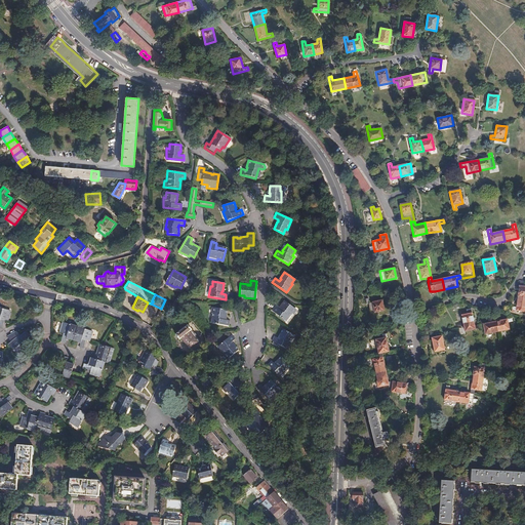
[(368,298),(365,299),(366,305),(368,304),(370,314),(385,311),(381,300),(369,303),(368,298)]
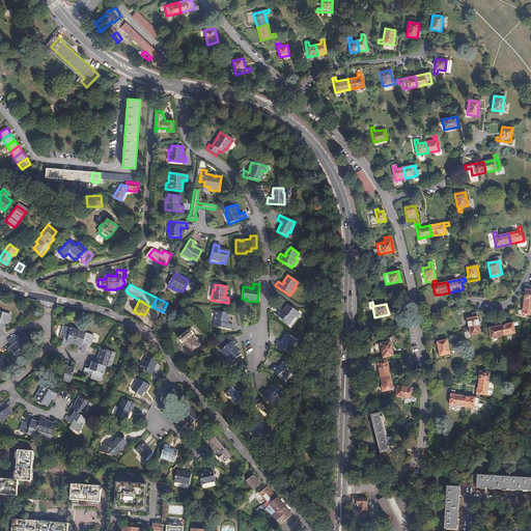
[(530,315),(530,303),(523,302),(522,311),(518,310),(516,313),(530,315)]
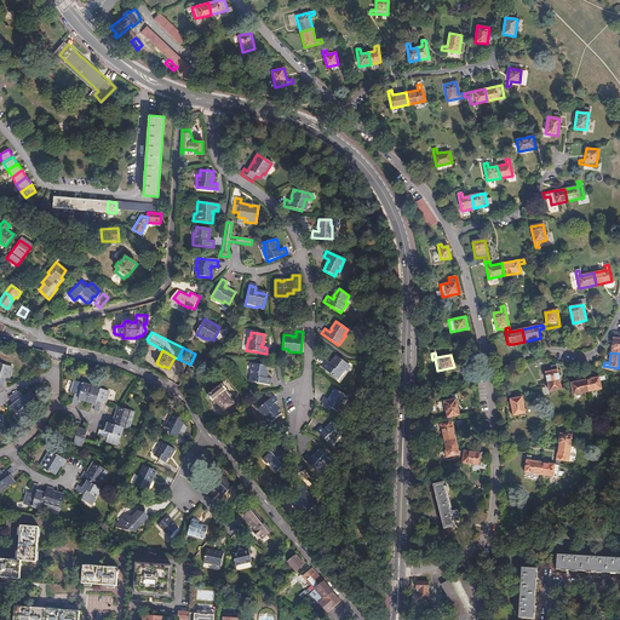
[(343,368),(346,365),(336,356),(329,363),(331,365),(329,366),(323,362),(320,367),(336,380),(344,369),(343,368)]
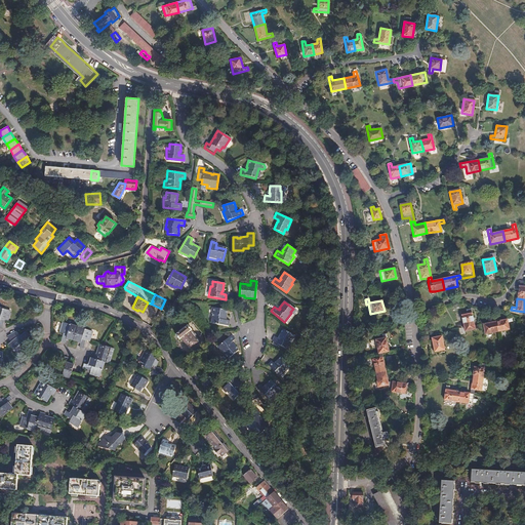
[(0,326),(2,328),(4,320),(7,320),(10,310),(0,307),(0,326)]
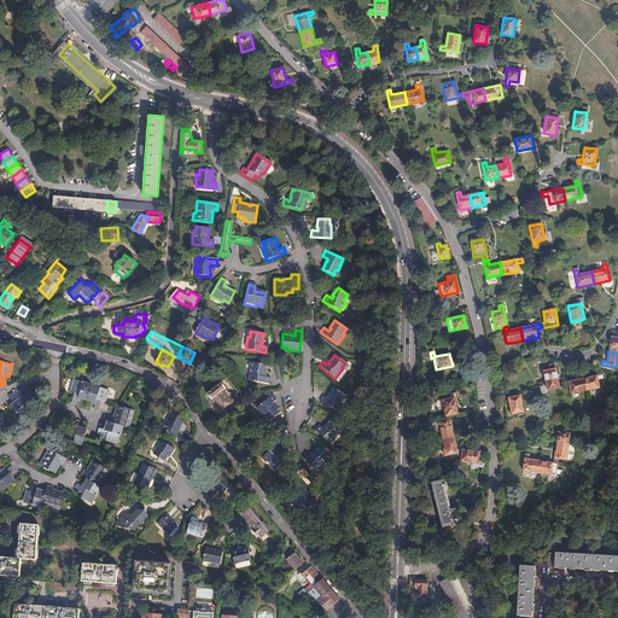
[(252,369),(251,369),(249,382),(268,385),(269,379),(263,378),(263,374),(266,375),(267,366),(254,363),(252,369)]
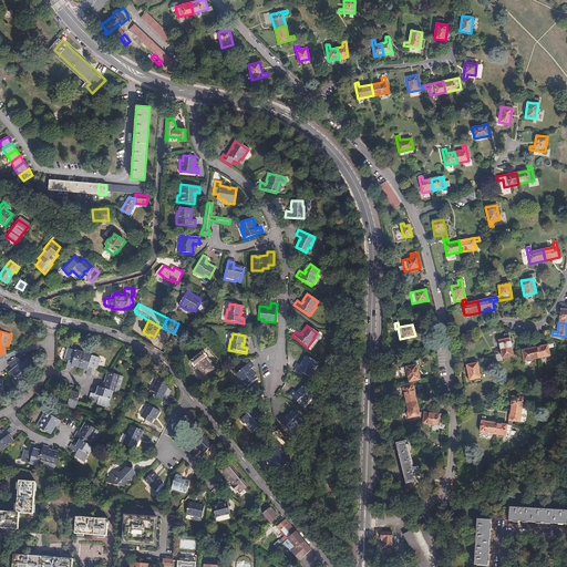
[(500,350),(511,348),(508,333),(505,334),(506,339),(498,340),(500,350)]
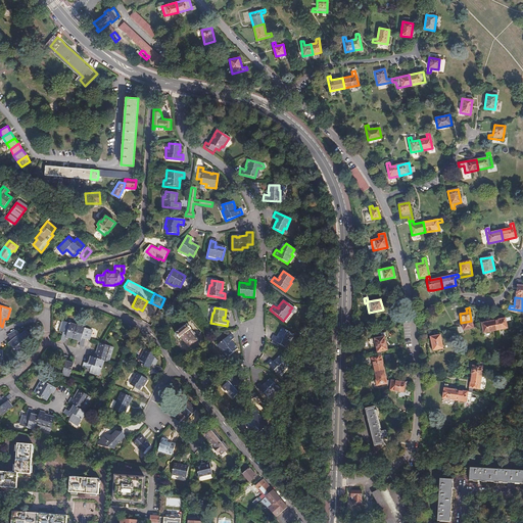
[(509,318),(493,321),(495,331),(507,329),(506,322),(510,321),(509,318)]
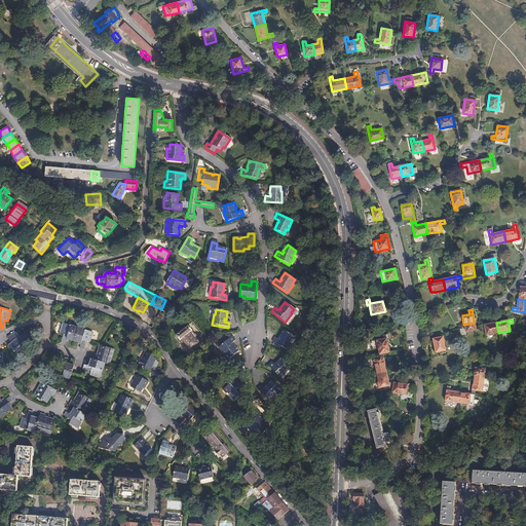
[(69,339),(74,341),(77,328),(64,323),(61,333),(63,334),(61,342),(65,343),(67,337),(69,338),(69,339)]
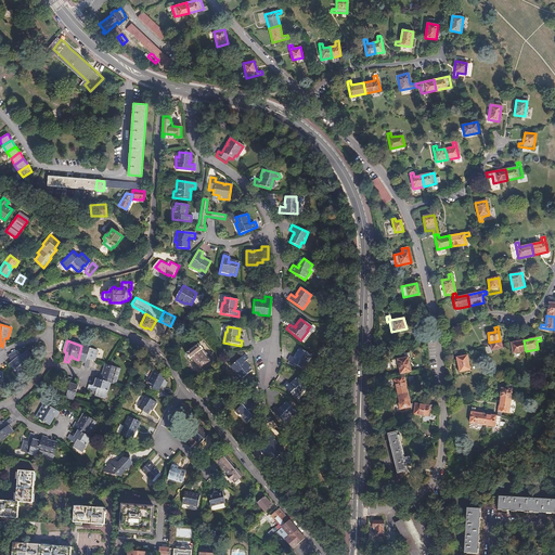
[(501,345),(500,340),(489,343),(491,350),(506,348),(505,344),(501,345)]
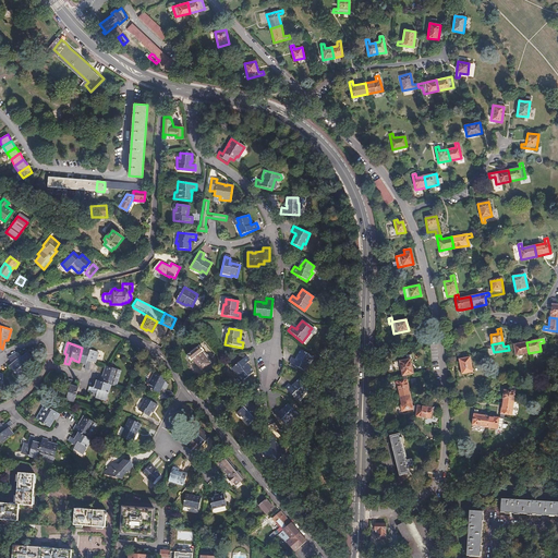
[(526,342),(508,346),(509,350),(513,349),(516,355),(529,353),(526,342)]
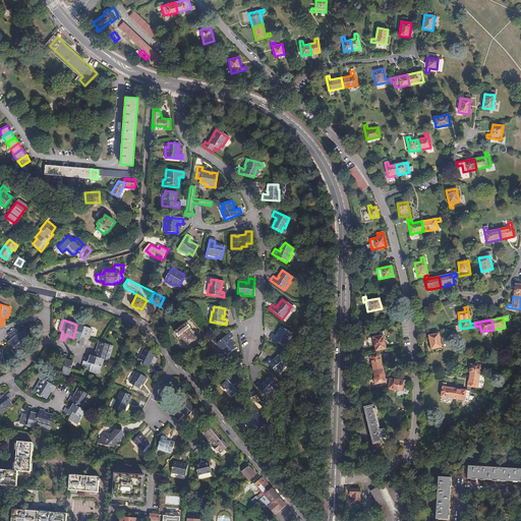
[(188,346),(198,338),(186,323),(183,326),(182,325),(177,329),(177,330),(175,332),(178,336),(179,336),(188,346)]
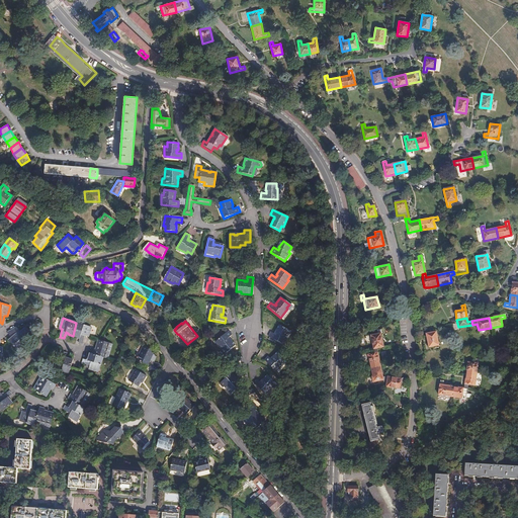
[(80,337),(78,342),(82,344),(84,336),(87,337),(90,327),(76,323),(73,336),(77,337),(77,336),(80,337)]
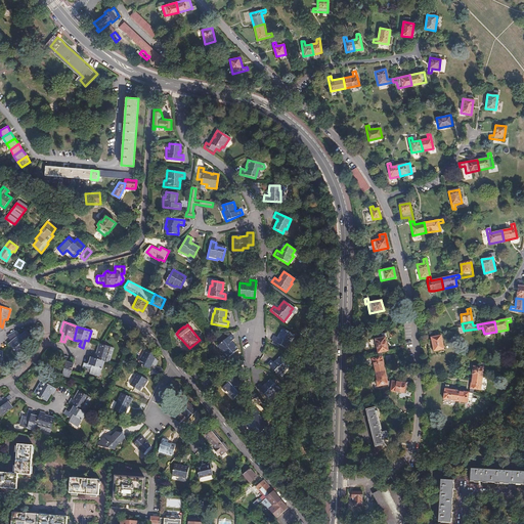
[(290,339),(292,334),(281,329),(277,336),(278,337),(277,339),(273,336),(270,341),(286,349),(291,340),(290,339)]
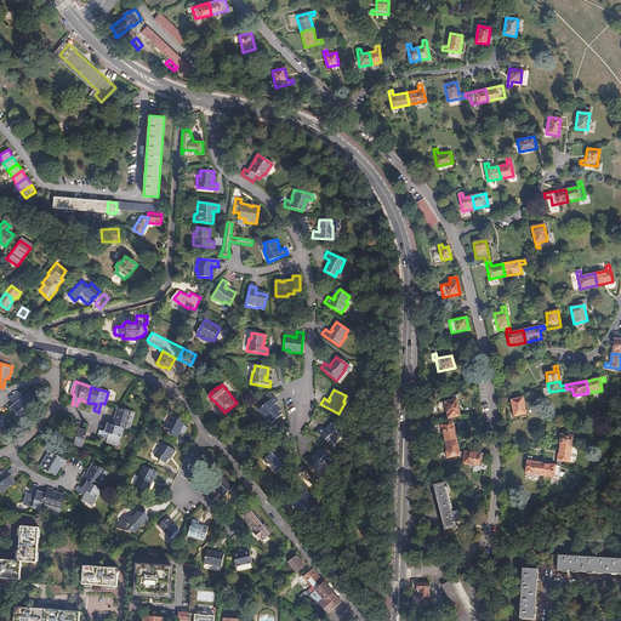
[(24,398),(20,392),(9,398),(11,402),(20,397),(22,400),(20,402),(18,402),(11,408),(20,419),(22,417),(21,416),(24,414),(26,414),(38,404),(33,399),(35,397),(32,392),(24,398)]
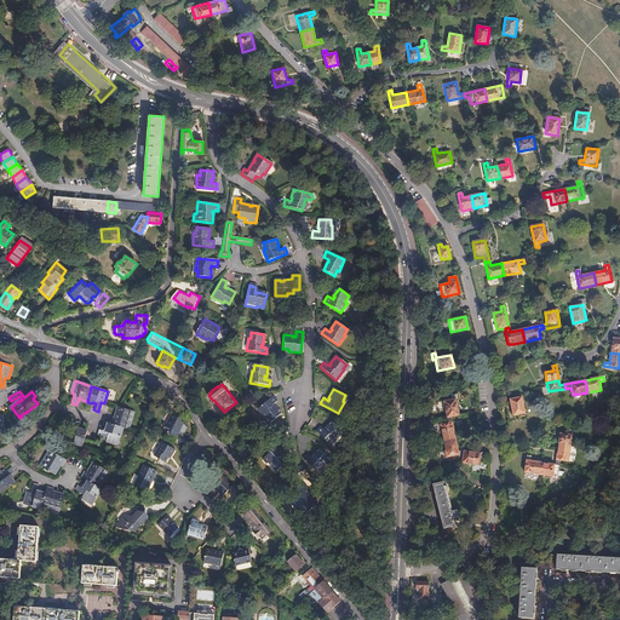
[(258,409),(265,419),(268,418),(271,423),(281,414),(275,407),(274,408),(273,406),(277,401),(273,396),(258,409)]
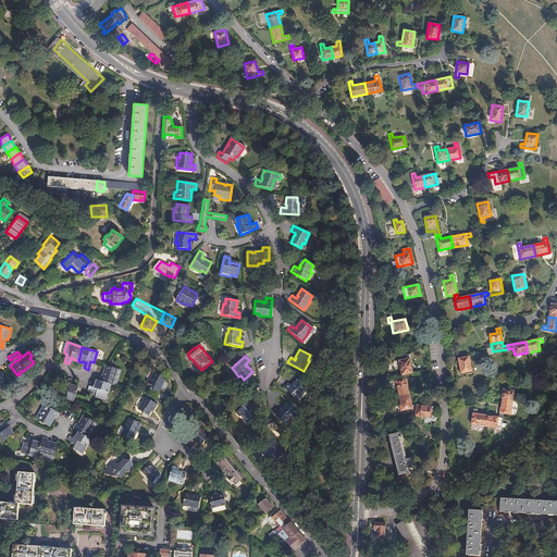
[(469,357),(458,359),(460,373),(471,371),(469,357)]
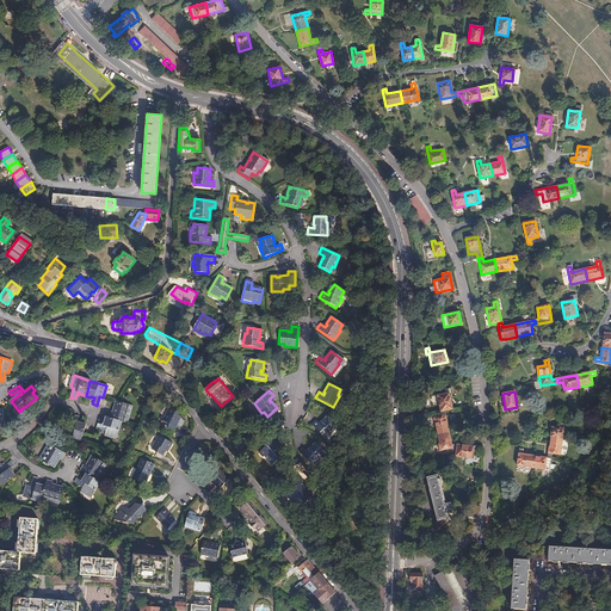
[(440,412),(444,411),(452,409),(449,393),(437,395),(440,412)]
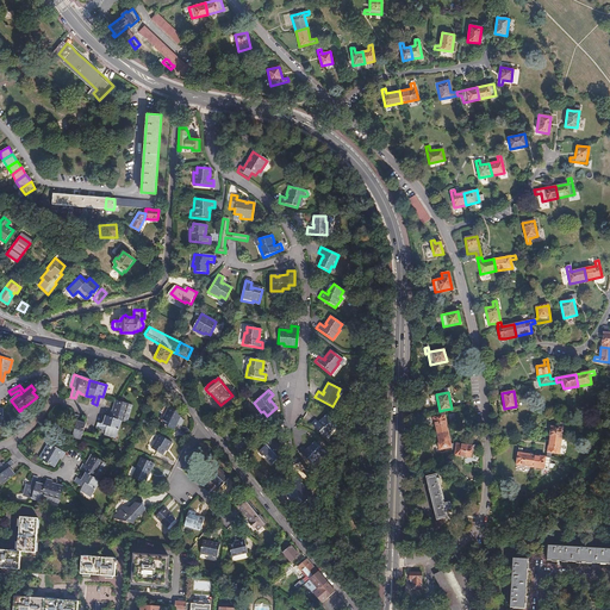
[(129,404),(116,399),(113,409),(114,410),(113,411),(110,410),(107,417),(122,421),(126,423),(129,416),(125,415),(129,404)]
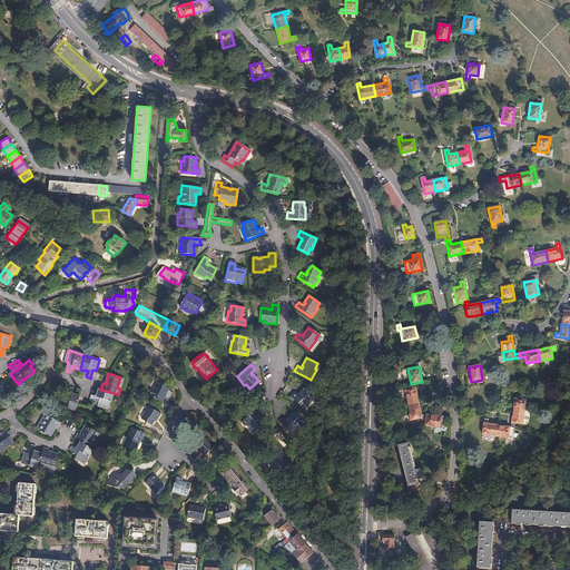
[(169,390),(159,379),(157,383),(150,396),(161,401),(166,393),(167,393),(169,390)]
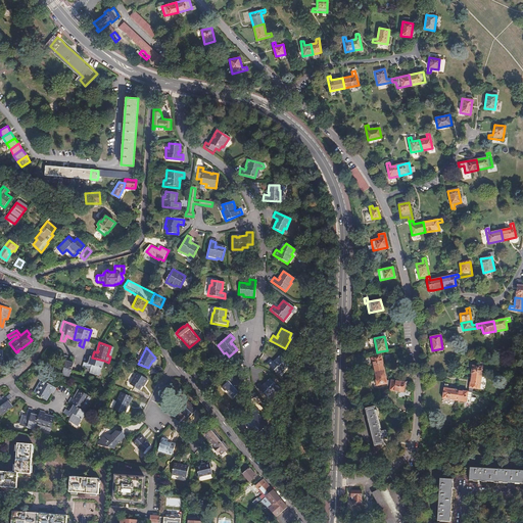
[(384,370),(380,351),(377,352),(377,357),(371,358),(374,372),(384,370)]
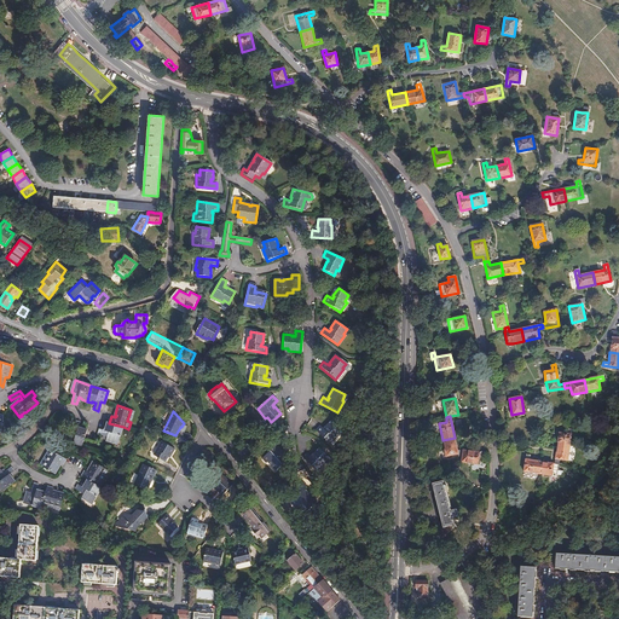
[(65,440),(82,446),(86,431),(81,428),(81,429),(77,429),(80,422),(75,420),(71,429),(69,428),(65,440)]
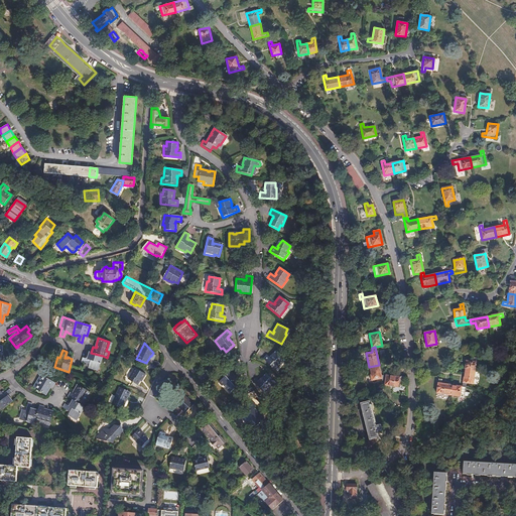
[(280,362),(283,358),(275,351),(270,357),(269,359),(265,355),(261,359),(274,371),(281,363),(280,362)]
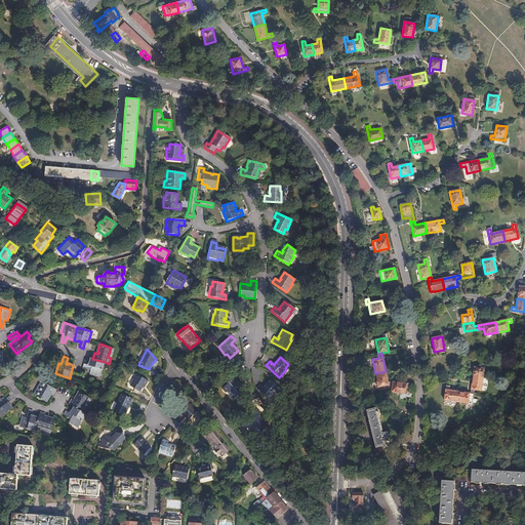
[(105,362),(92,359),(90,358),(89,362),(90,363),(89,365),(84,364),(82,368),(90,370),(89,373),(99,376),(105,362)]
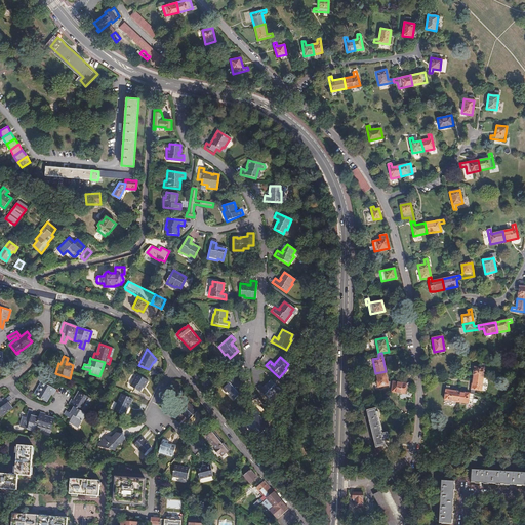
[(474,367),(472,378),(483,379),(485,364),(482,364),(481,368),(474,367)]
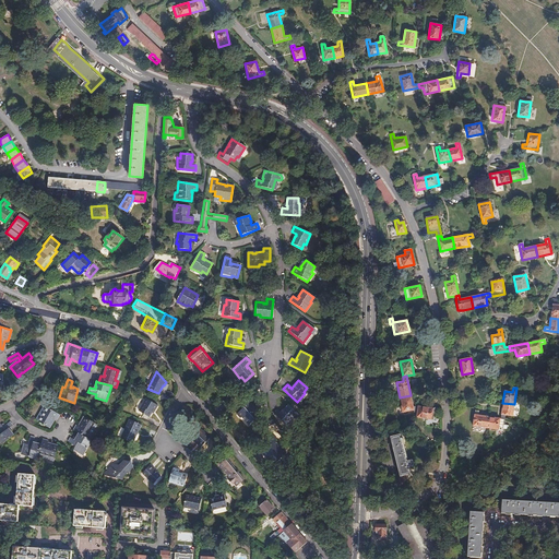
[(413,407),(411,395),(400,397),(402,413),(412,411),(417,411),(418,406),(413,407)]
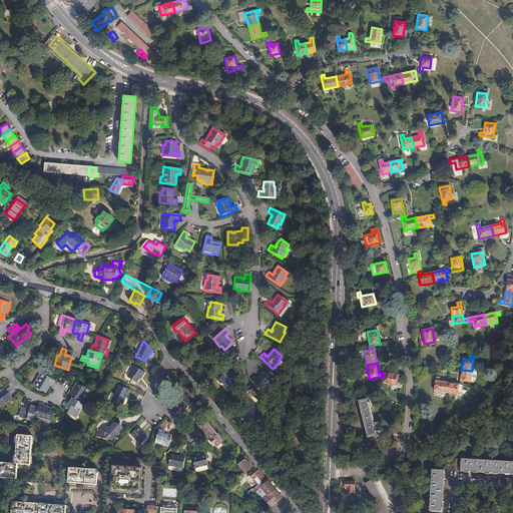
[(141,378),(144,373),(134,367),(127,378),(136,384),(140,377),(141,378)]
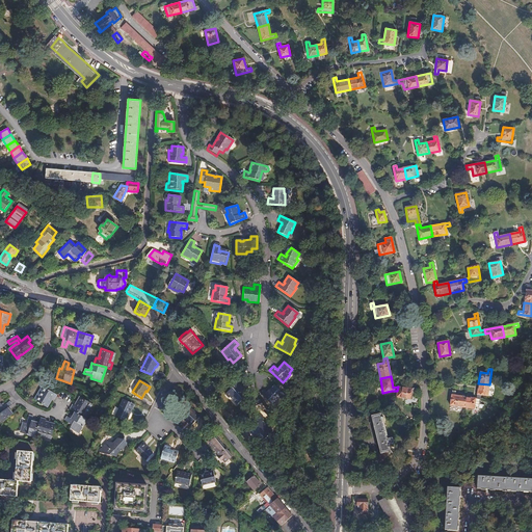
[(238,383),(232,389),(228,392),(232,396),(230,398),(237,405),(248,395),(244,391),(243,392),(242,390),(243,389),(238,383)]
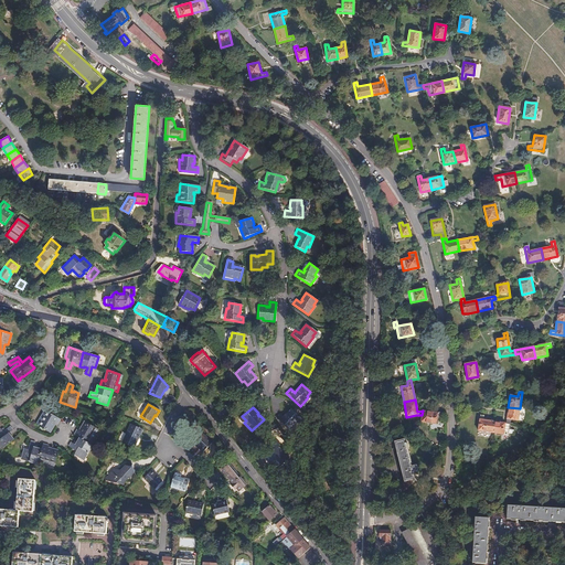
[(508,407),(505,424),(509,424),(510,419),(518,420),(520,408),(508,407)]
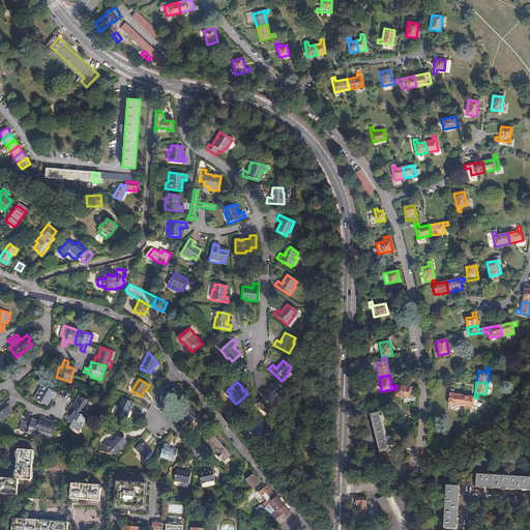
[(276,395),(281,391),(272,383),(267,389),(268,390),(266,391),(262,388),(258,391),(271,405),(278,396),(276,395)]
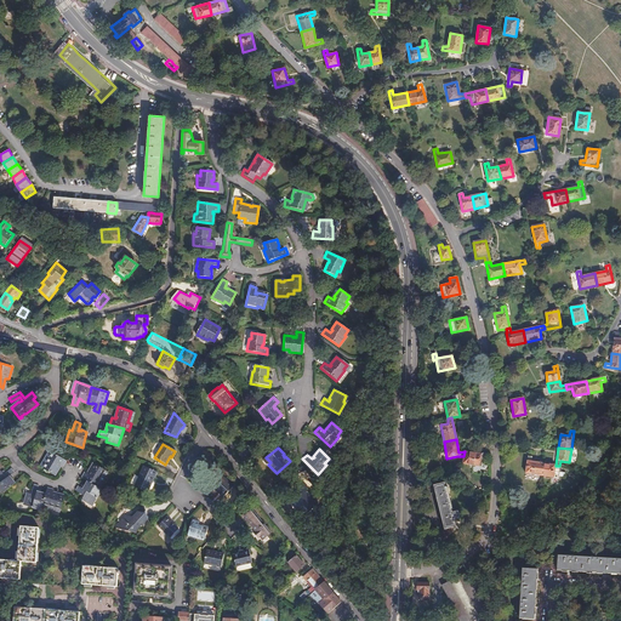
[(67,461),(49,450),(46,456),(49,457),(43,468),(55,476),(60,467),(58,467),(60,465),(63,467),(67,461)]
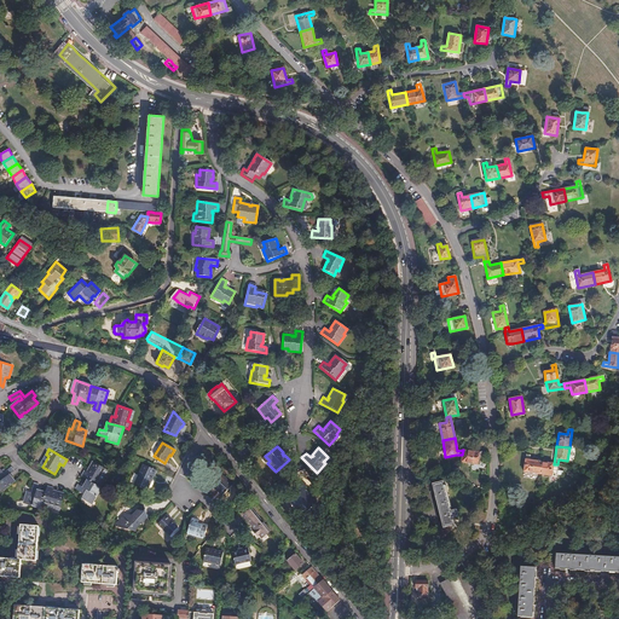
[(479,452),(463,450),(462,455),(461,462),(478,466),(479,456),(479,452)]
